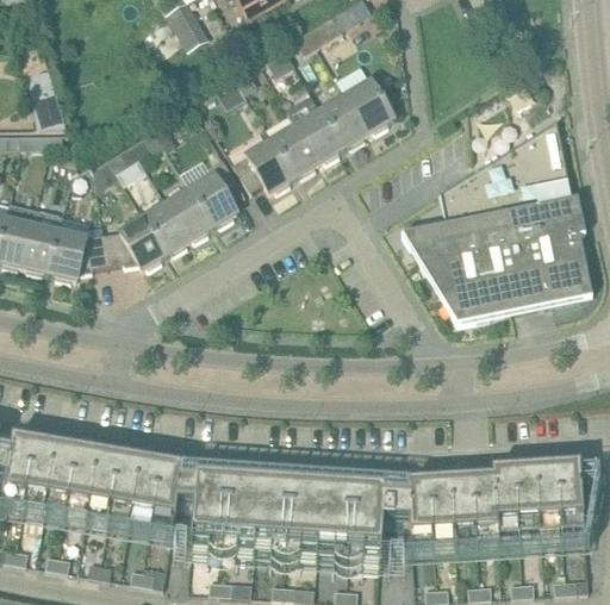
[(168,22),(186,52),(209,39),(187,2),(185,4),(182,0),(174,0),(160,8),(166,17),(161,19),(163,25),(168,22)]
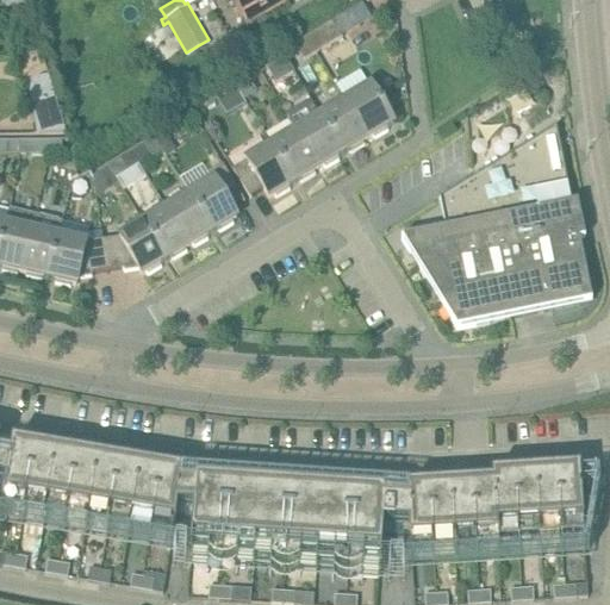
[(234,0),(246,19),(265,8),(280,0),(234,0)]
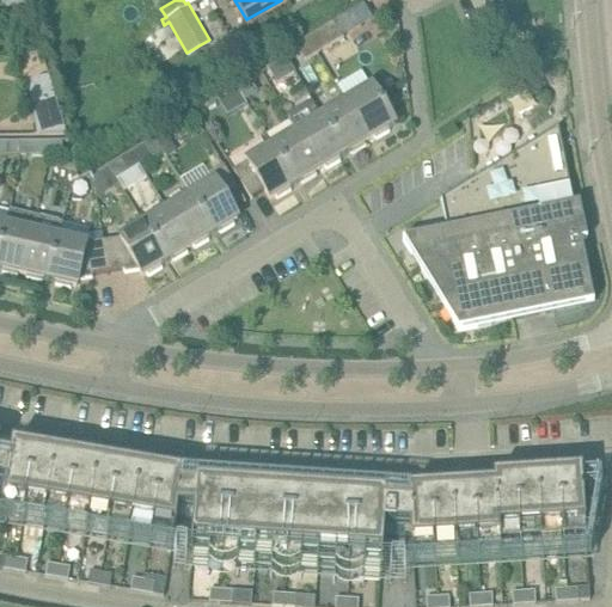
[(306,34),(317,50),(343,34),(342,32),(342,34),(334,19),(334,18),(313,30),(306,34)]
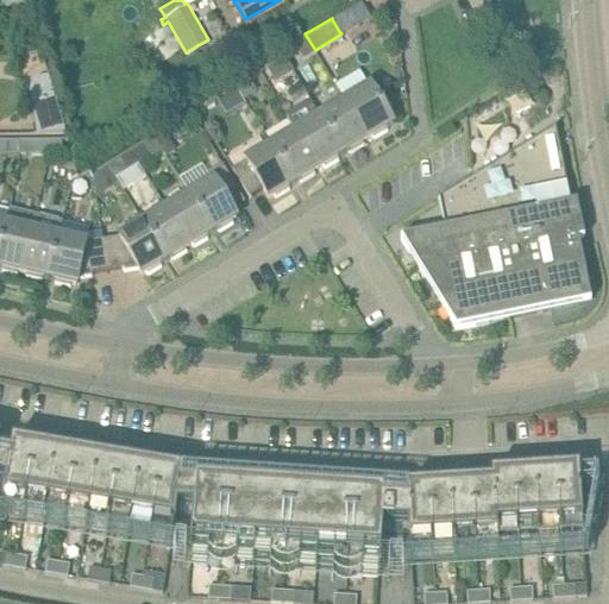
[(36,30),(19,33),(22,51),(39,48),(36,30)]
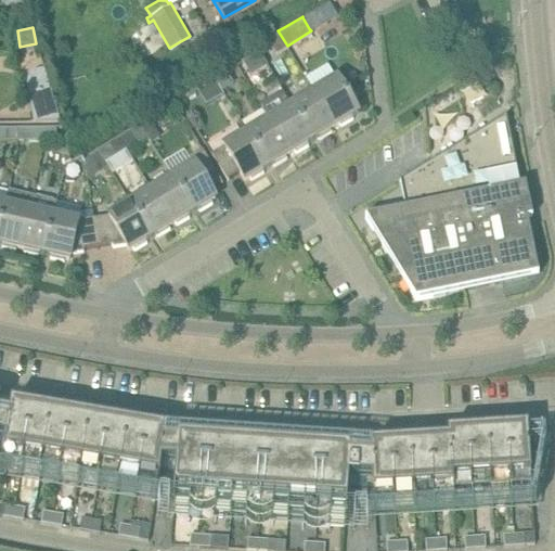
[(287,46),(278,30),(268,37),(278,52),(287,46)]
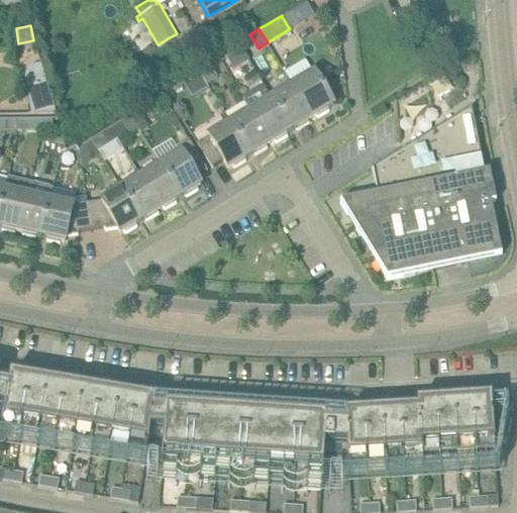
[(241,45),(226,56),(234,68),(249,59),(241,45)]
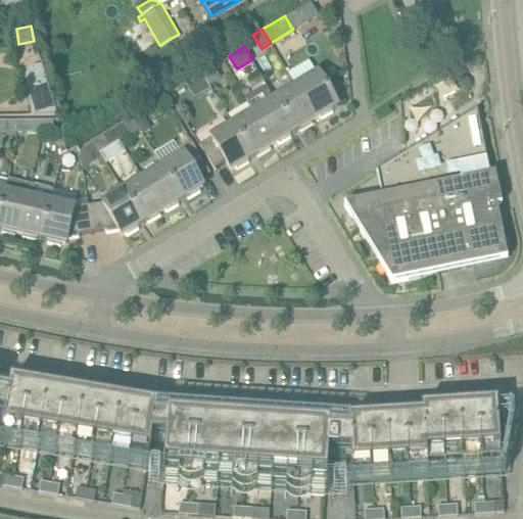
[(214,65),(202,73),(208,83),(220,76),(214,65)]
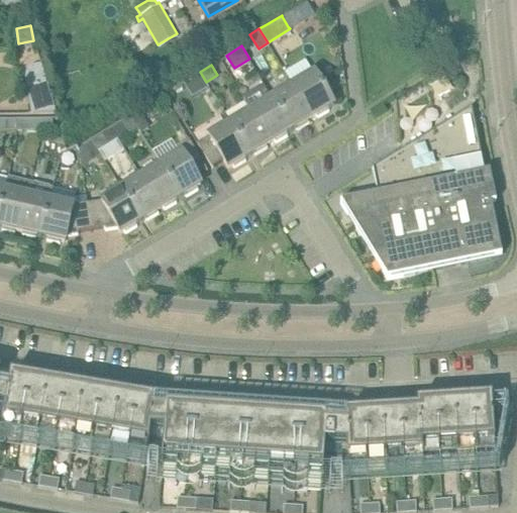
[(313,71),(292,84),(311,116),(315,113),(317,115),(328,108),(327,106),(328,106),(327,104),(332,102),(313,71)]
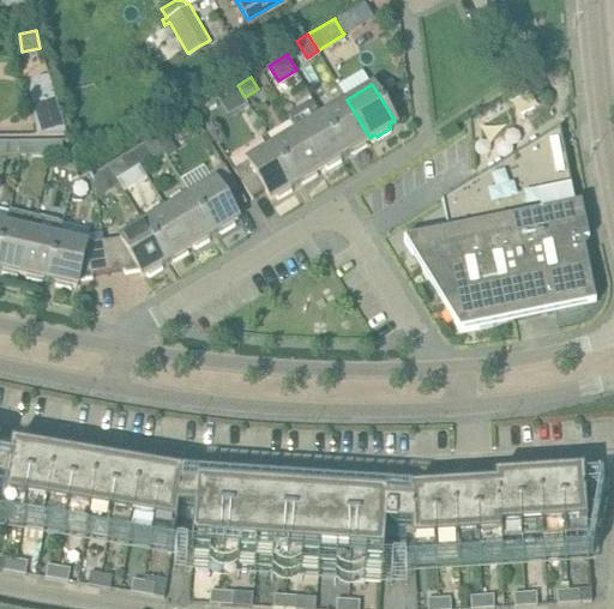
[(347,100),(323,114),(344,151),(349,148),(350,149),(351,149),(353,151),(367,143),(365,140),(369,138),(347,100)]
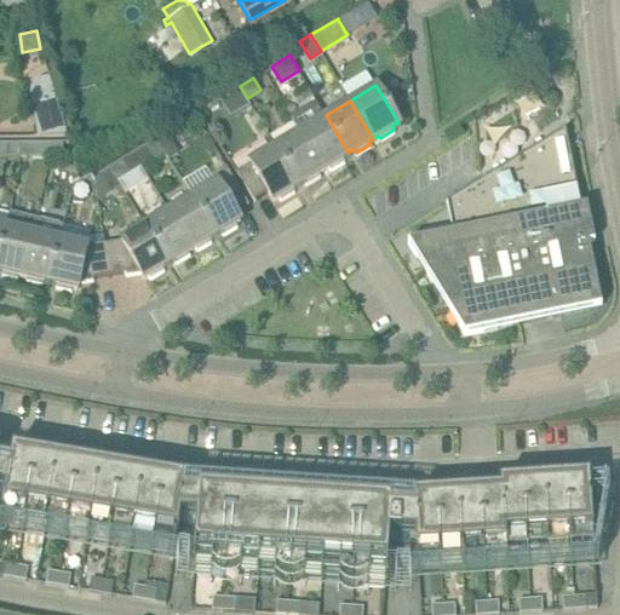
[(38,132),(44,132),(67,132),(62,116),(58,105),(34,109),(38,132)]
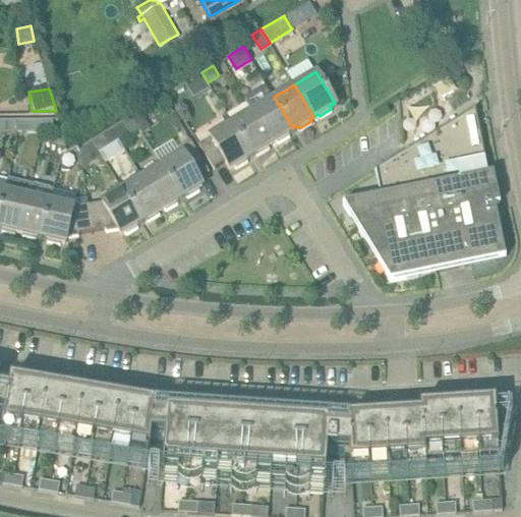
[(274,97),(252,109),(272,141),(276,139),(278,141),(289,134),(288,132),(289,131),(288,130),(292,128),(274,97)]
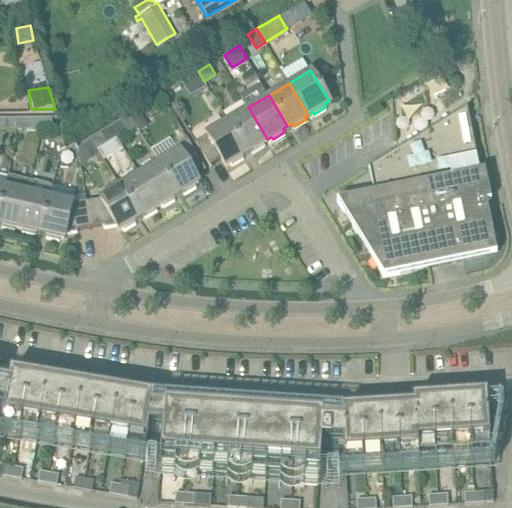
[(466,104),(368,164),(374,190),(337,198),(383,274),(482,253),(486,252),(490,249),(492,245),(493,241),(493,236),(466,104)]
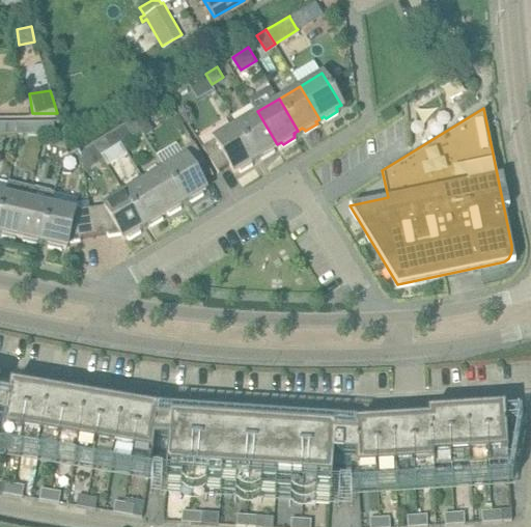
[(277,144),(257,111),(236,125),(255,156),(259,154),(260,155),(261,155),(262,157),(275,149),(273,147),(277,144)]
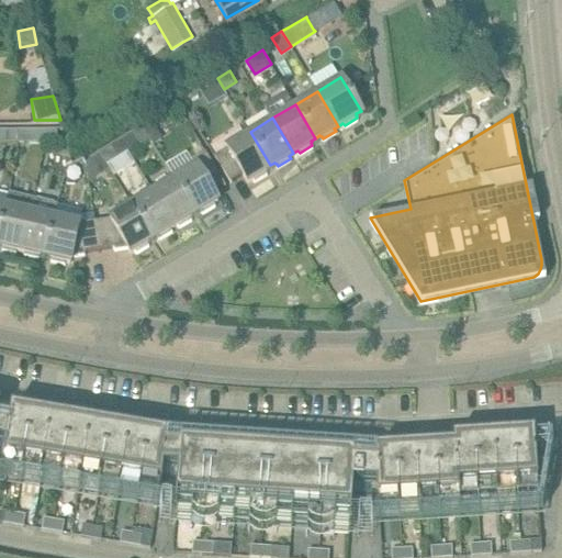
[(153,119),(143,124),(149,135),(154,143),(164,136),(153,119)]
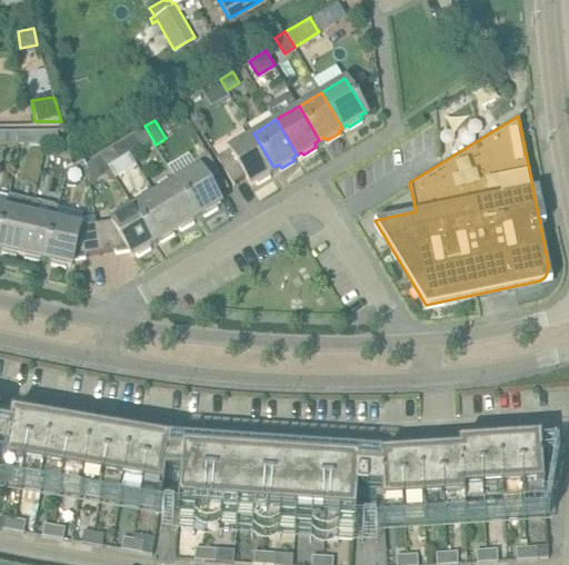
[(145,126),(132,134),(139,145),(151,137),(145,126)]
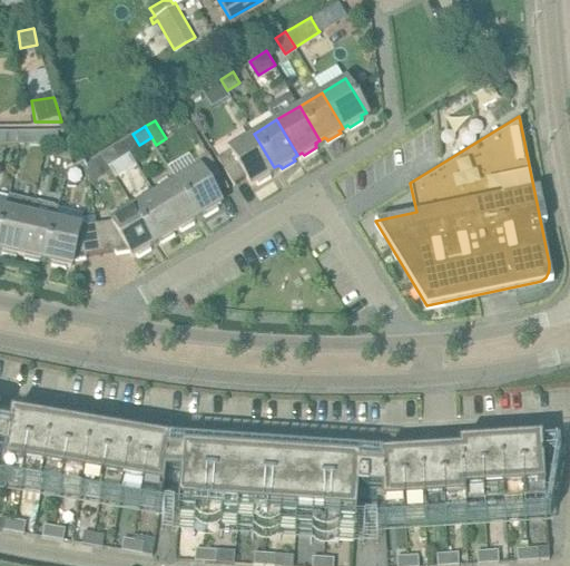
[(17,142),(43,142),(43,128),(17,128),(17,142)]
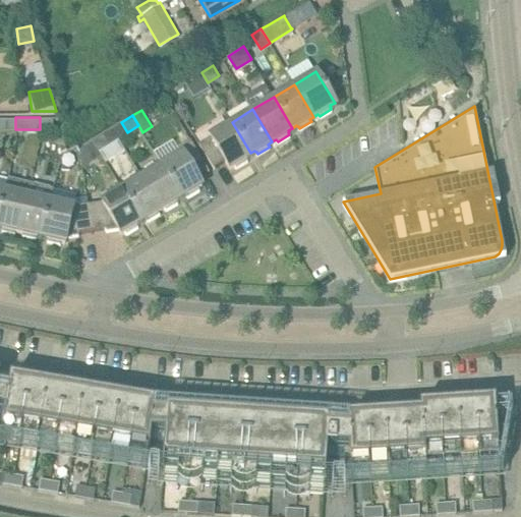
[(40,117),(40,129),(53,128),(53,117),(40,117)]
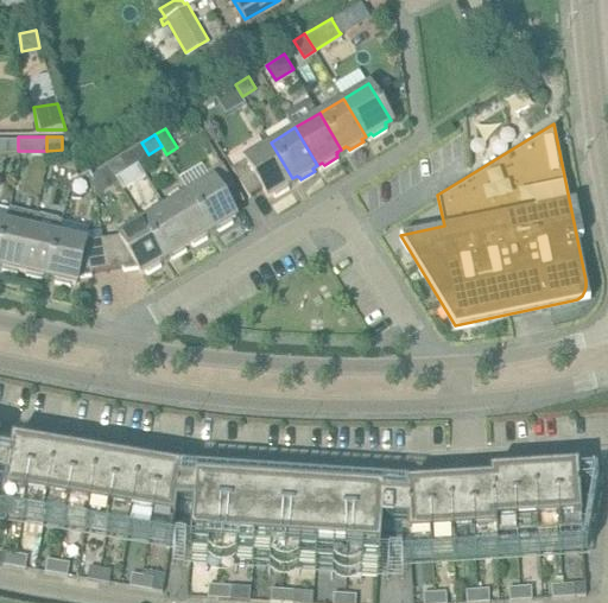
[(292,178),(271,143),(232,165),(249,195),(251,194),(249,192),(263,185),(268,195),(273,192),(274,195),(289,186),(287,183),(289,183),(287,182),(292,178)]
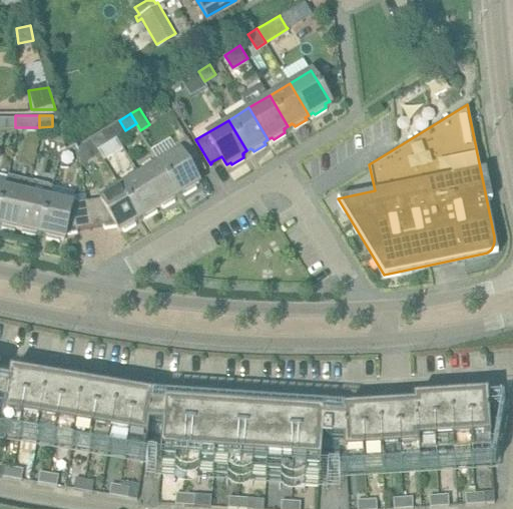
[(102,130),(91,137),(97,147),(108,140),(102,130)]
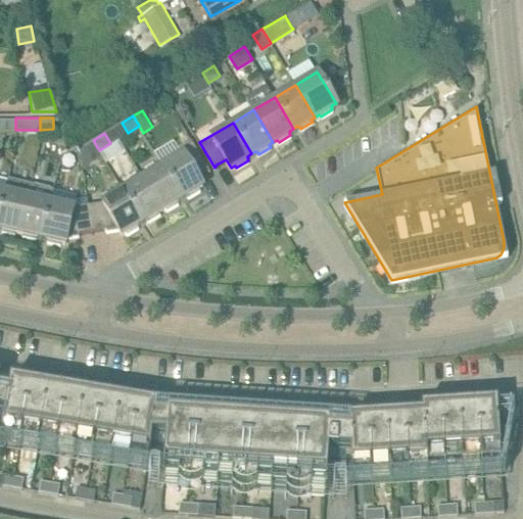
[(162,164),(181,196),(186,193),(186,194),(187,194),(188,196),(200,189),(199,187),(202,185),(197,177),(208,170),(208,171),(209,171),(190,138),(178,146),(182,153),(162,164)]
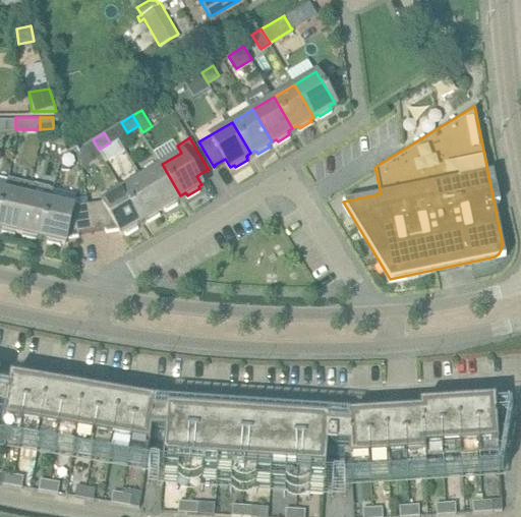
[(162,164),(141,176),(162,209),(165,207),(166,209),(177,202),(176,199),(177,198),(176,197),(180,195),(162,164)]
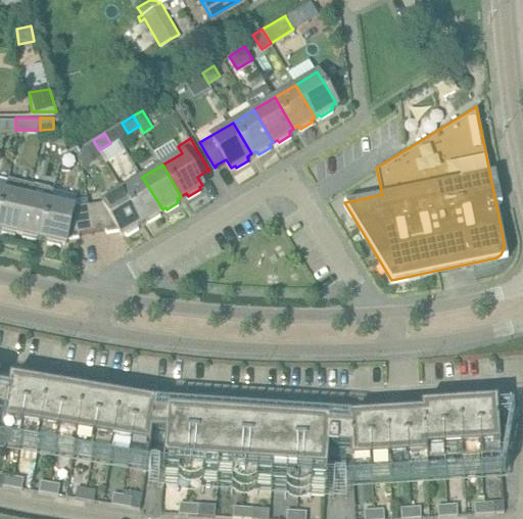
[(15,231),(19,232),(31,181),(7,176),(4,189),(5,189),(0,209),(0,226),(1,226),(1,228),(2,228),(1,230),(14,233),(15,231)]
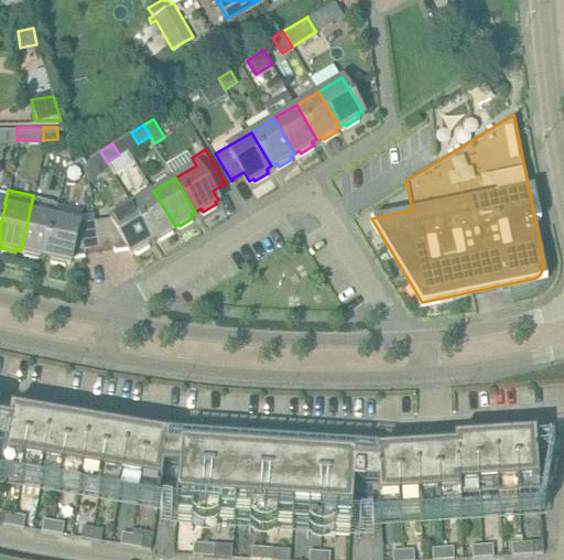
[(175,226),(153,191),(132,203),(152,237),(156,235),(158,236),(159,235),(160,237),(173,229),(172,227),(175,226)]
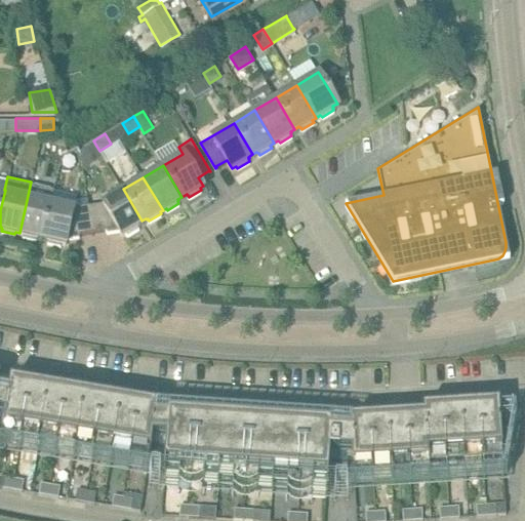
[(54,188),(31,182),(19,233),(23,234),(22,236),(36,239),(36,237),(37,237),(37,235),(42,237),(50,201),(51,201),(54,188)]
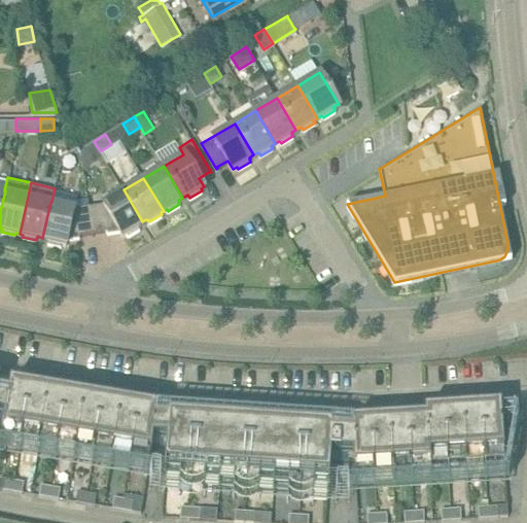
[(138,224),(142,221),(124,189),(103,202),(89,205),(93,231),(105,229),(105,230),(107,230),(107,232),(119,230),(123,235),(126,233),(128,235),(139,228),(138,225),(139,225),(138,224)]
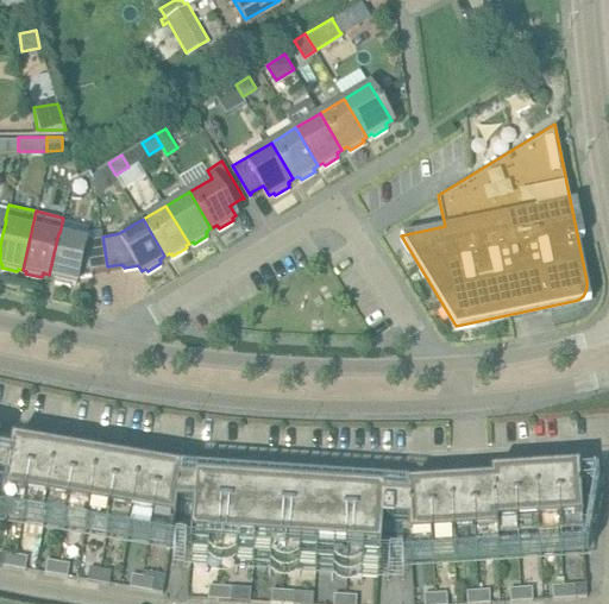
[(60,233),(58,233),(49,275),(55,276),(54,277),(55,277),(55,281),(70,284),(71,281),(76,282),(77,276),(92,274),(92,270),(93,270),(93,269),(107,266),(102,237),(86,239),(60,233)]
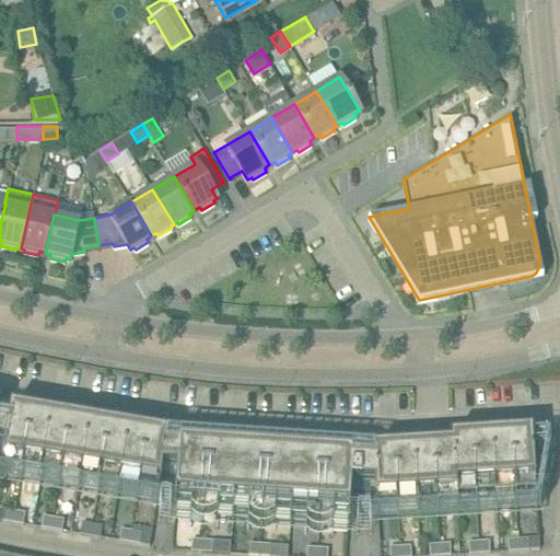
[(160,483),(162,472),(167,444),(168,437),(11,409),(9,417),(4,444),(2,455),(160,483)]
